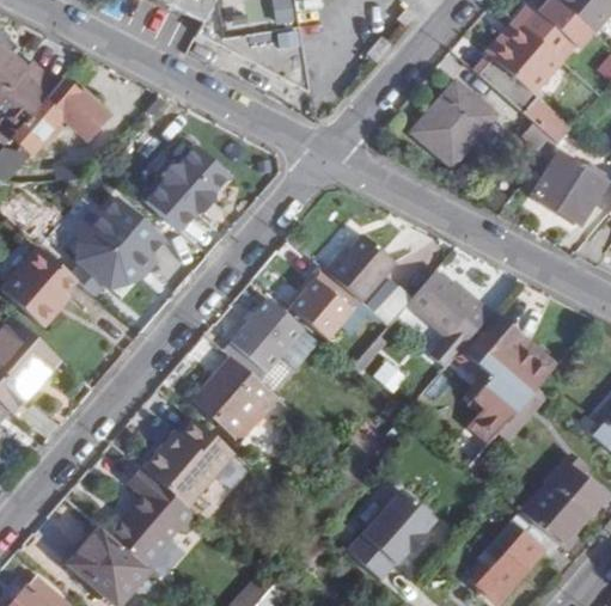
[(217,0),(163,0),(206,22),(217,0)]
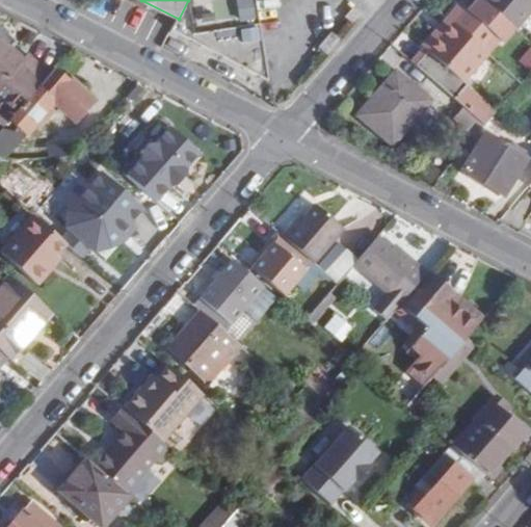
[(174,29),(270,78),(258,0),(188,0),(179,19),(174,29)]
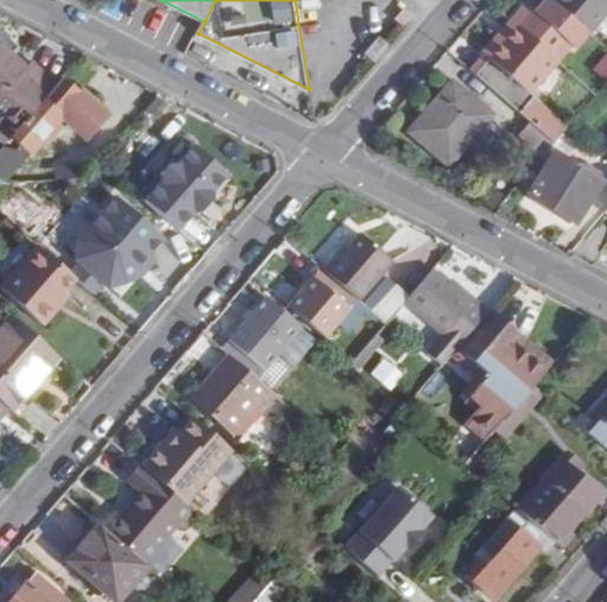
[(551,0),(541,12),(568,36),(576,43),(587,31),(552,1),(551,0)]
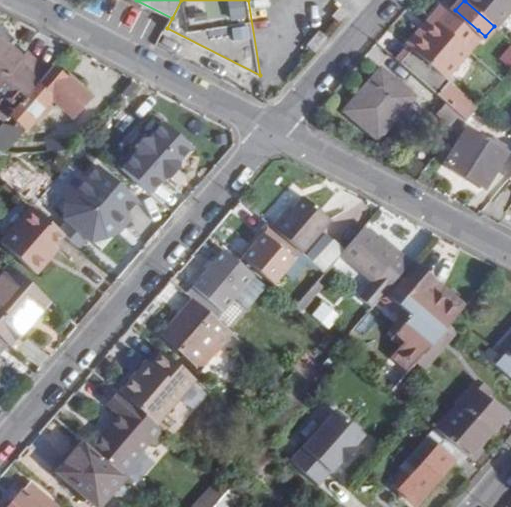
[(510,0),(466,0),(465,1),(494,26),(496,28),(510,10),(510,0)]
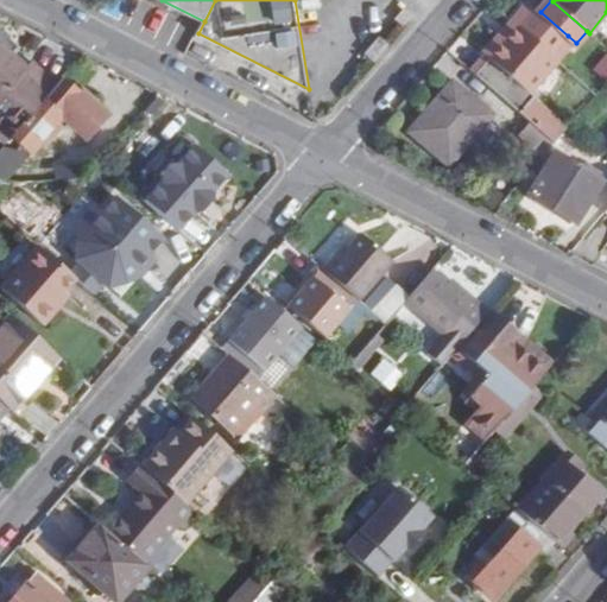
[(476,74),(498,93),(520,113),(532,122),(556,143),(569,126),(529,92),(558,58),(552,54),(568,36),(541,12),(530,2),(517,17),(522,21),(476,74)]
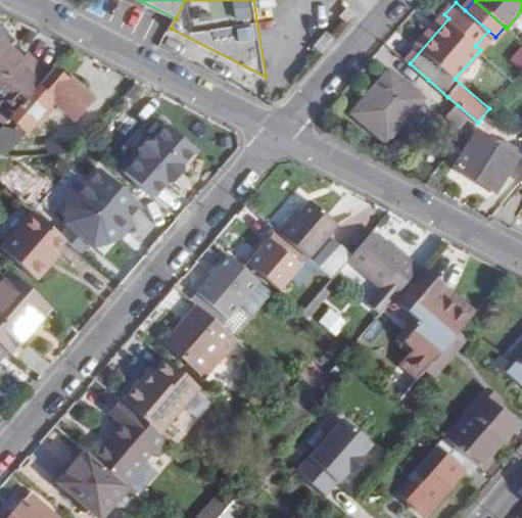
[(444,14),(405,59),(410,63),(448,18),(444,14)]
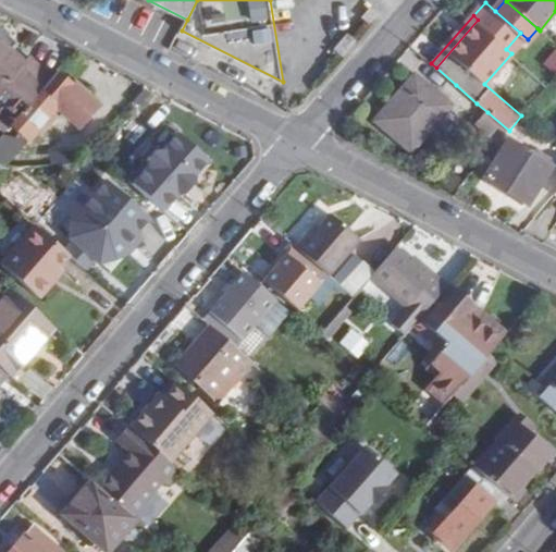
[(26,62),(0,39),(0,126),(4,131),(10,124),(52,76),(32,57),(26,62)]
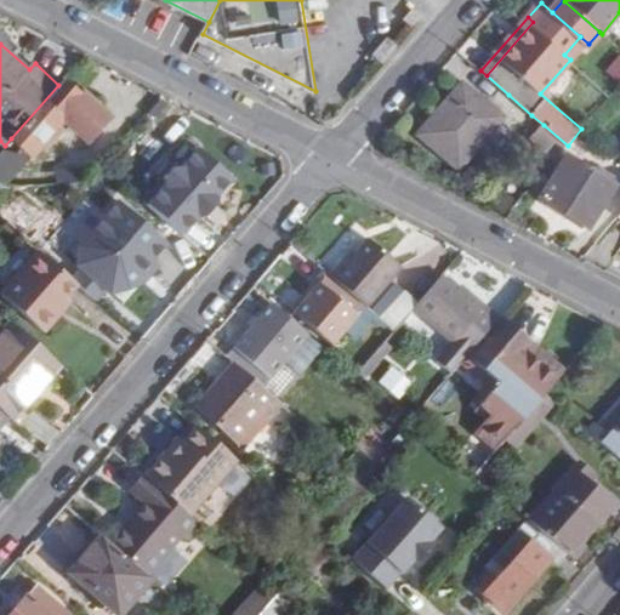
[(11,138),(30,157),(63,118),(90,142),(112,118),(96,106),(101,102),(84,86),(80,91),(64,78),(58,85),(11,138)]
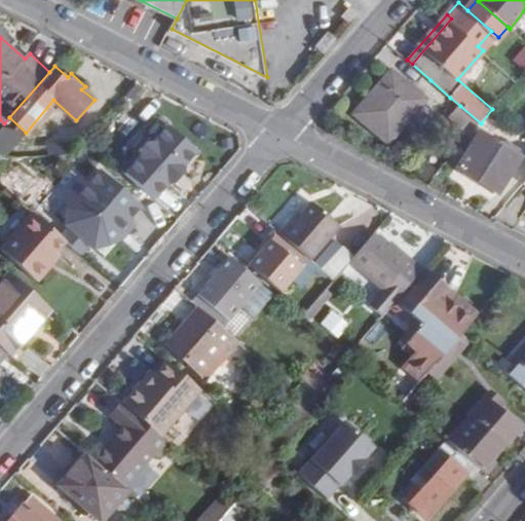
[(389,141),(425,101),(391,71),(358,112),(389,141)]
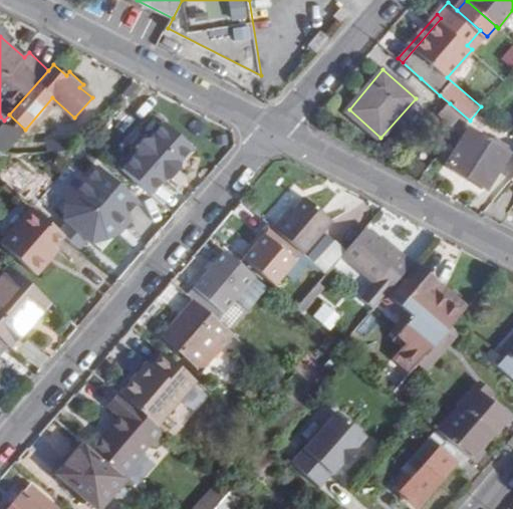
[(460,133),(470,120),(450,103),(439,115),(460,133)]
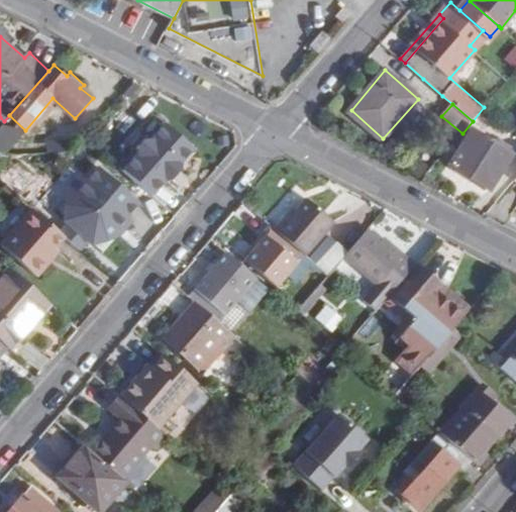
[(139,151),(124,169),(151,194),(167,178),(168,179),(175,179),(183,169),(183,162),(182,161),(193,147),(165,122),(153,135),(146,136),(139,143),(139,151)]
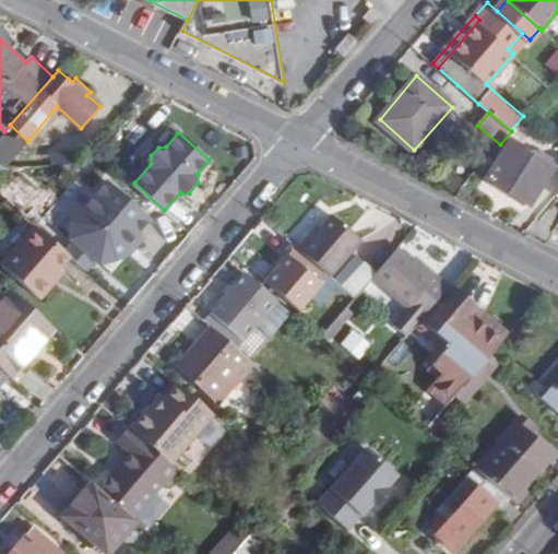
[(2,138),(0,142),(0,168),(12,175),(25,149),(2,138)]
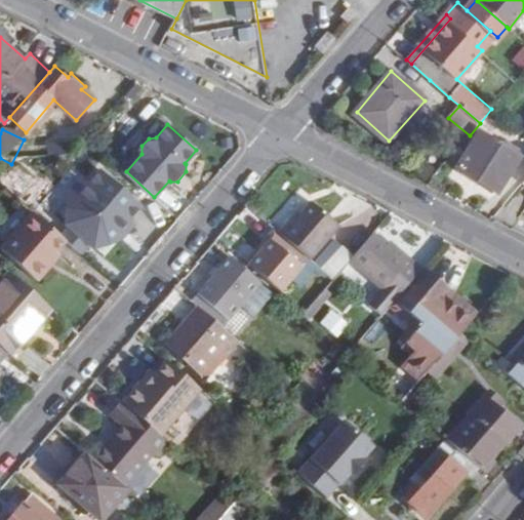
[(499,191),(521,158),(501,145),(481,133),(471,148),(458,165),(499,191)]
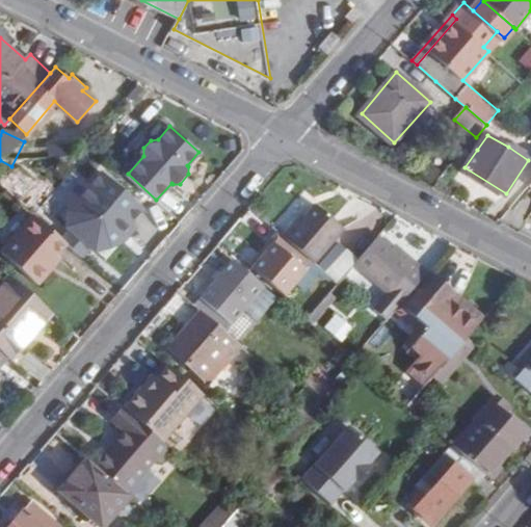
[(0,181),(24,201),(30,192),(37,199),(52,182),(44,175),(38,181),(22,167),(11,178),(6,174),(0,181)]
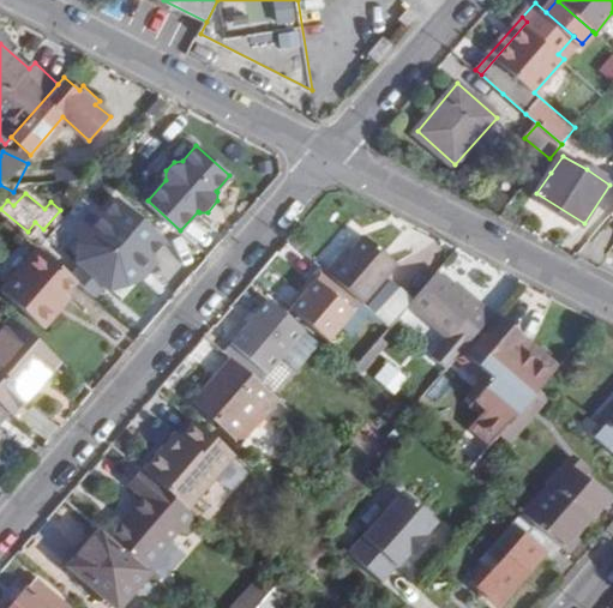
[(83,266),(73,277),(76,278),(95,295),(104,283),(110,287),(127,283),(143,265),(149,269),(156,260),(150,257),(166,239),(119,198),(79,244),(78,262),(83,266)]
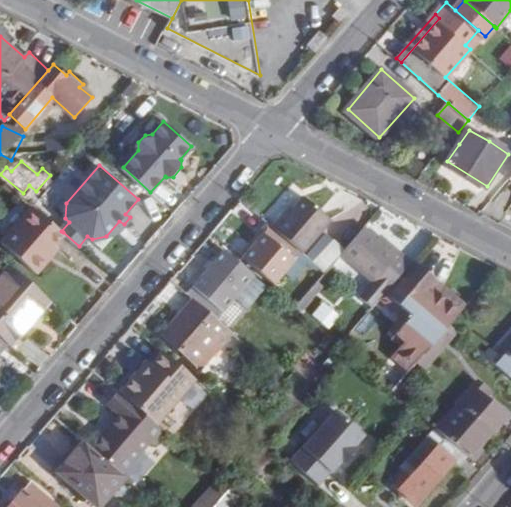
[(288,217),(283,213),(271,226),(302,252),(331,220),(305,197),(288,217)]
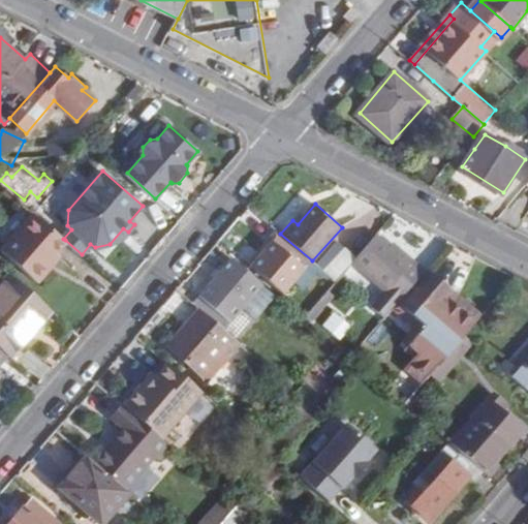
[(55,250),(65,240),(63,239),(32,212),(1,251),(36,281),(50,266),(45,263),(55,250)]
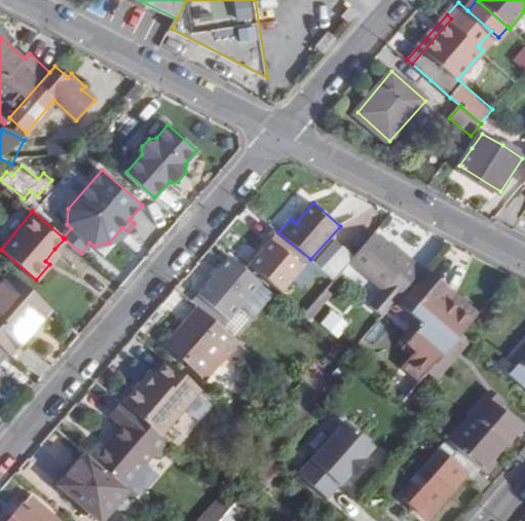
[(252,263),(282,290),(308,258),(278,232),(252,263)]
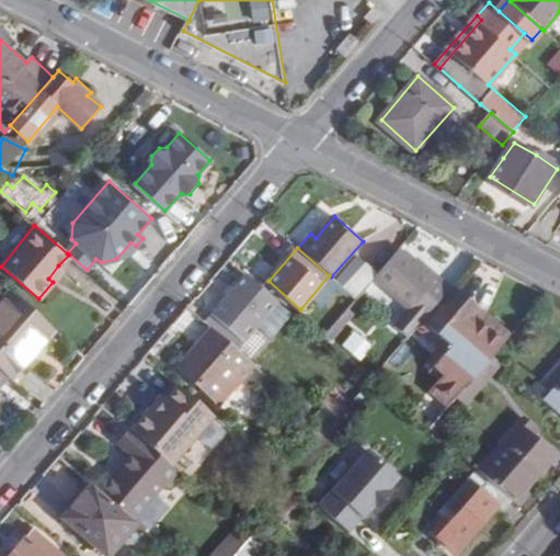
[(425,263),(423,267),(402,249),(379,274),(377,278),(412,308),(441,275),(425,263)]
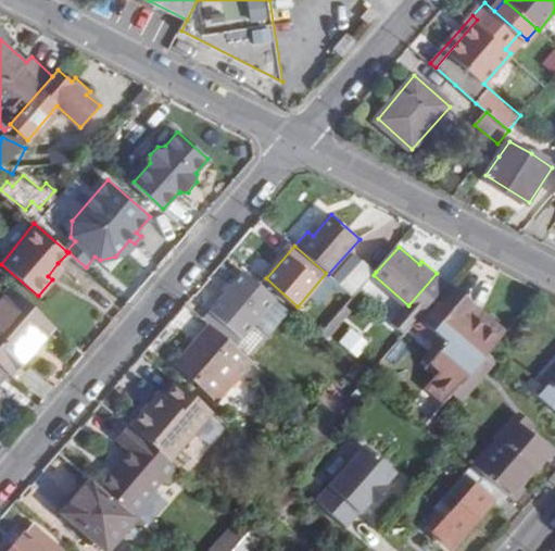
[(363,260),(340,285),(354,296),(374,275),(376,272),(363,260)]
